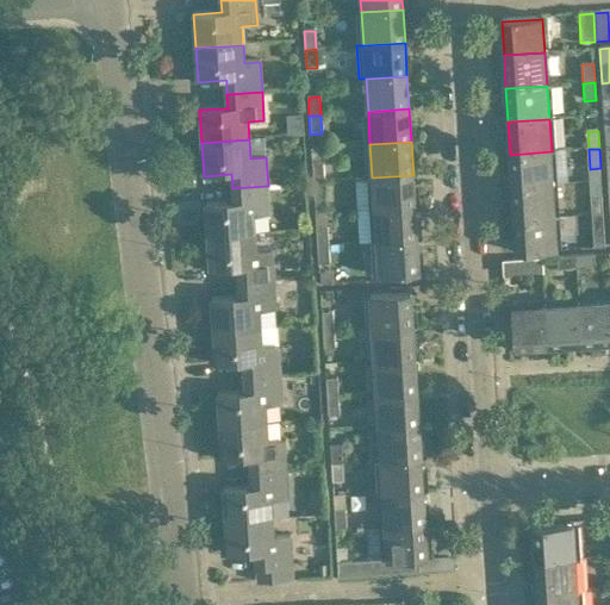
[(510,155),(512,187),(553,185),(552,151),(510,155)]
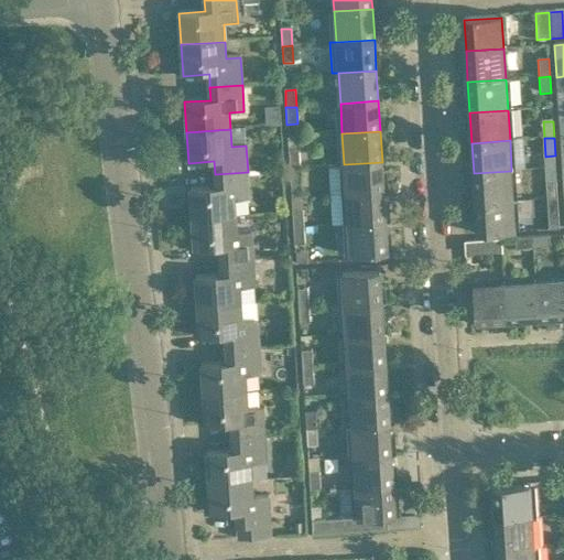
[(523,140),(510,140),(511,171),(524,170),(523,140)]
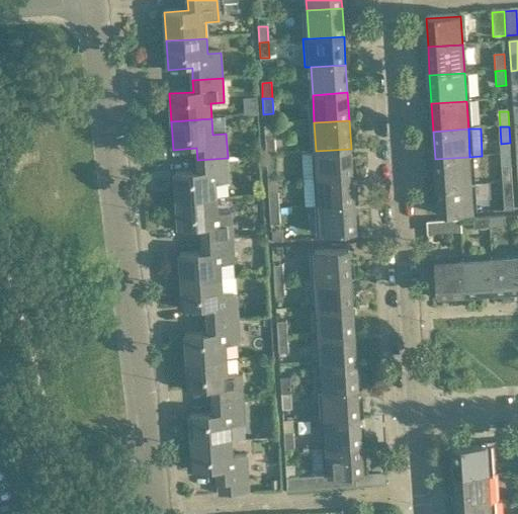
[(274,139),(265,139),(266,155),(275,154),(274,139)]
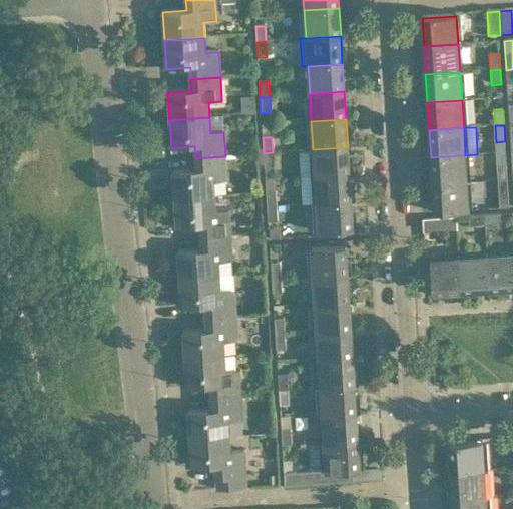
[(505,141),(496,142),(496,153),(505,153),(505,141)]
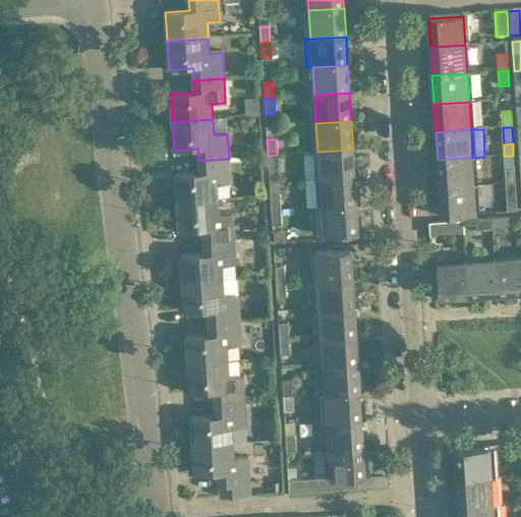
[(317,152),(320,180),(355,178),(353,150),(317,152)]
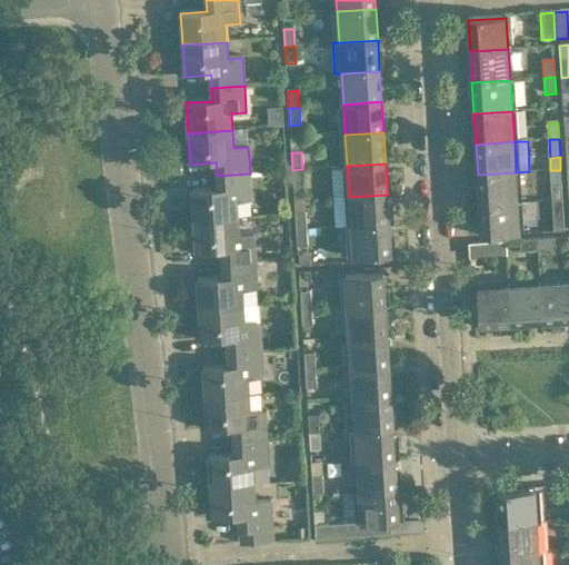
[(302,169),(292,170),(293,188),(303,187),(302,169)]
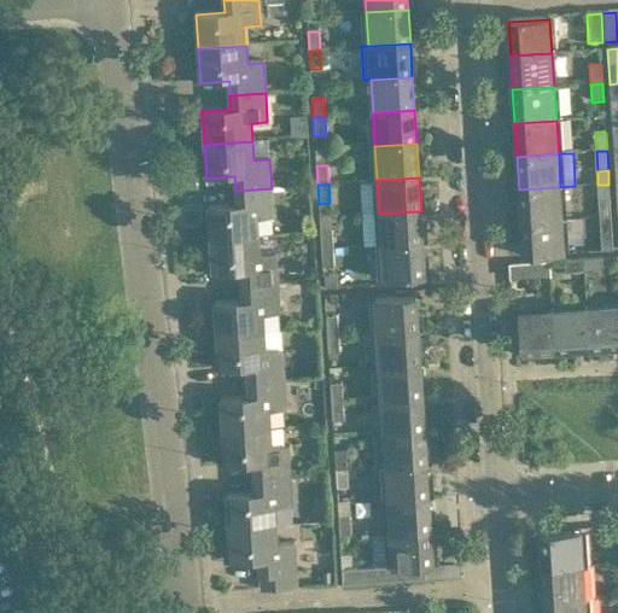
[(608,185),(598,185),(599,200),(610,199),(608,185)]
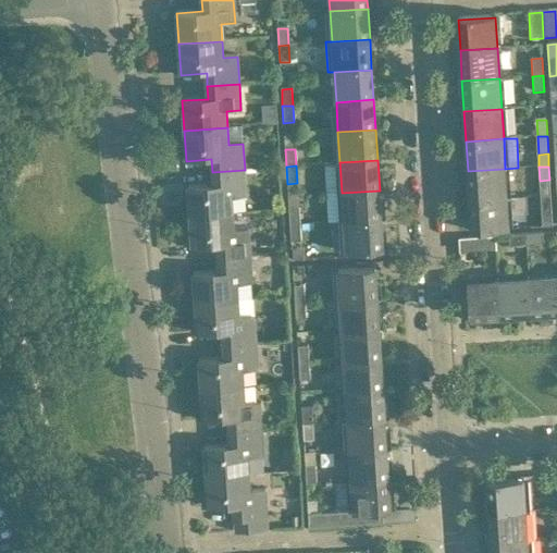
[(468,171),(470,201),(507,199),(505,169),(468,171)]
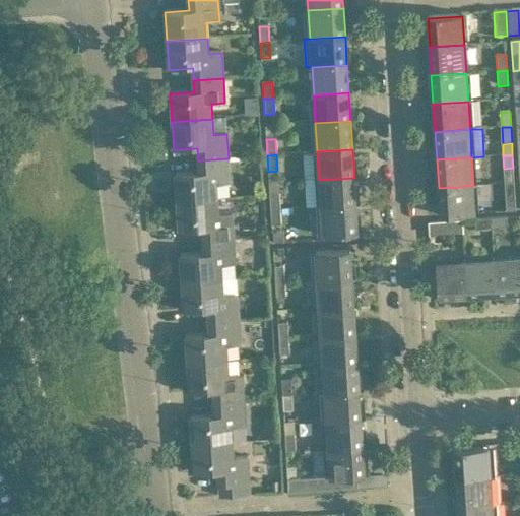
[(175,174),(177,203),(217,200),(216,185),(230,184),(229,158),(198,160),(199,173),(175,174)]
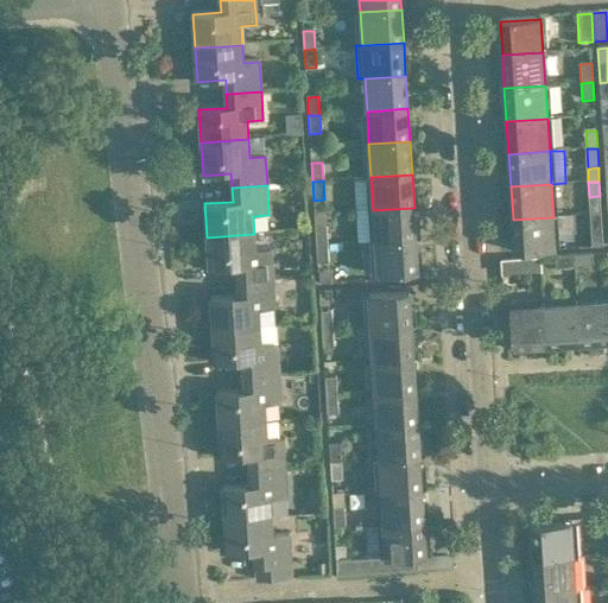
[(600,196),(589,197),(590,216),(601,215),(600,196)]
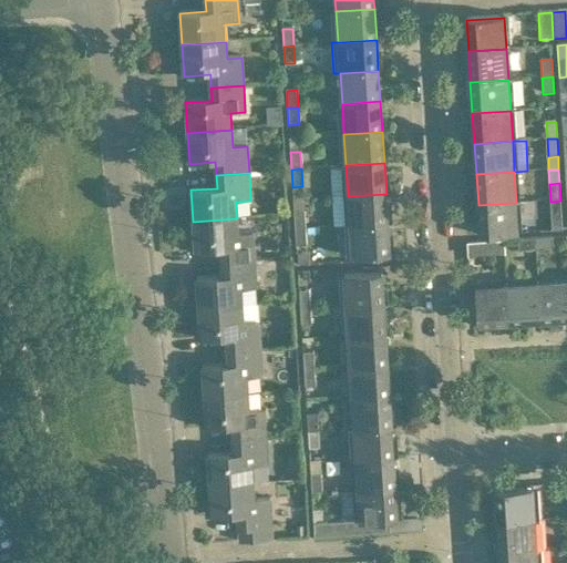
[(348,196),(350,227),(388,225),(387,194),(348,196)]
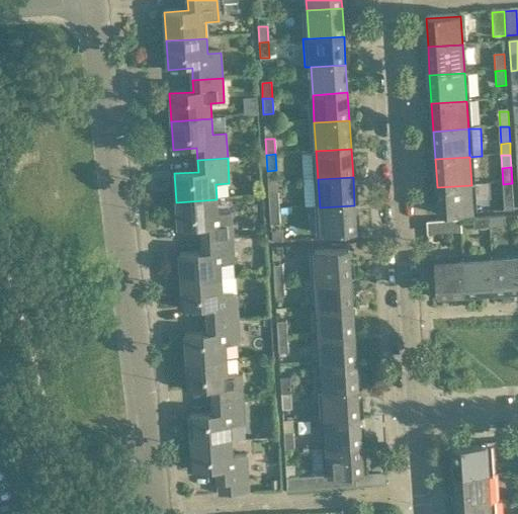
[(514,211),(512,183),(503,184),(505,211),(514,211)]
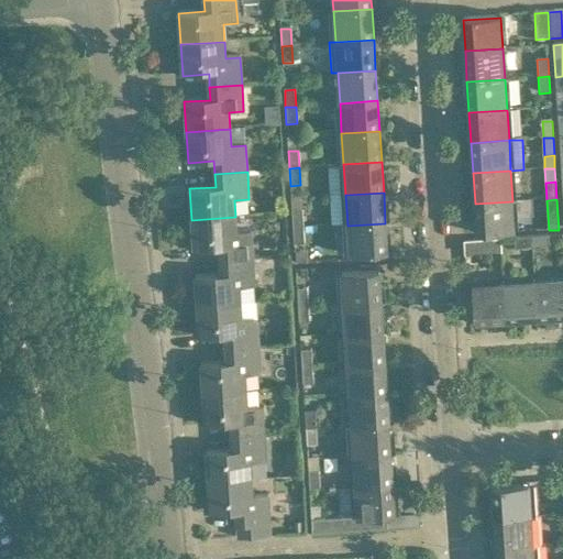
[(512,201),(514,217),(532,216),(531,200),(512,201)]
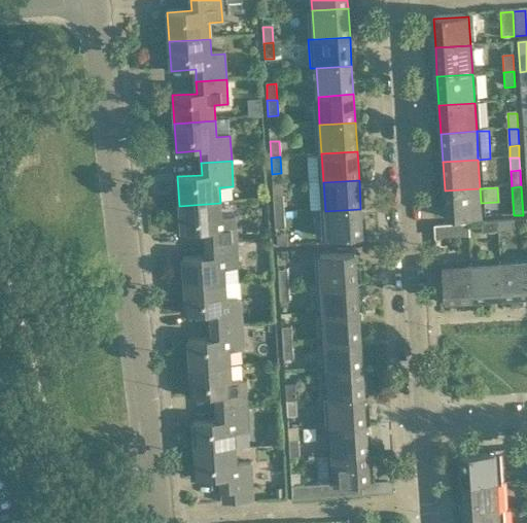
[(480,188),(445,190),(446,220),(482,217),(481,203),(480,188)]
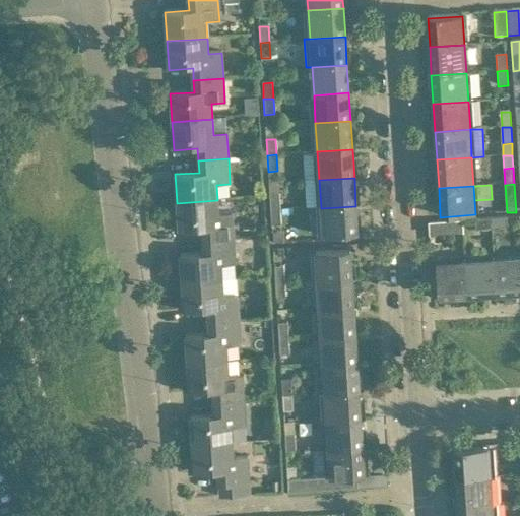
[(279,195),(269,196),(270,211),(280,211),(279,195)]
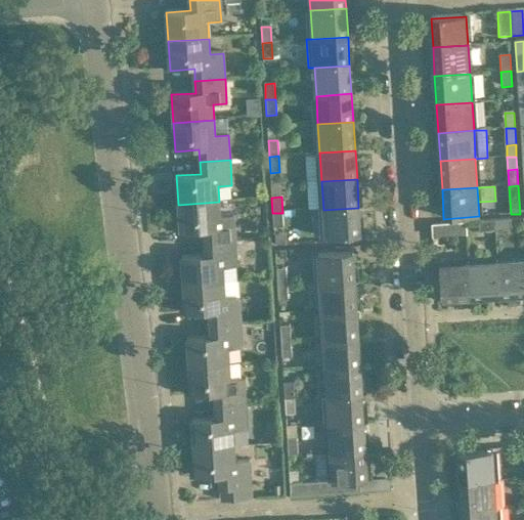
[(204,231),(205,244),(235,242),(233,217),(220,217),(219,202),(178,205),(180,233),(204,231)]
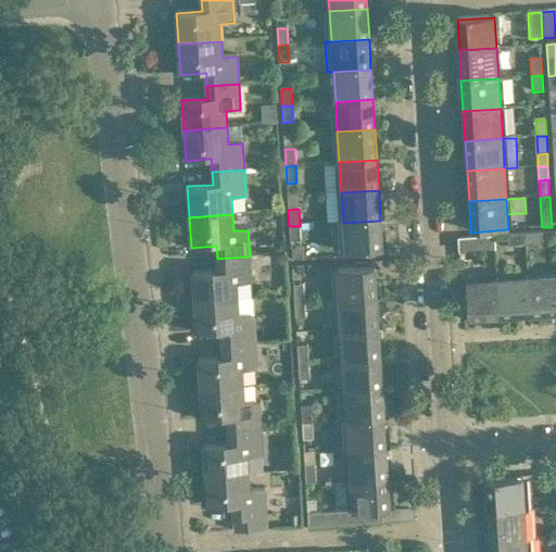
[(380,221),(343,223),(345,253),(382,251),(380,221)]
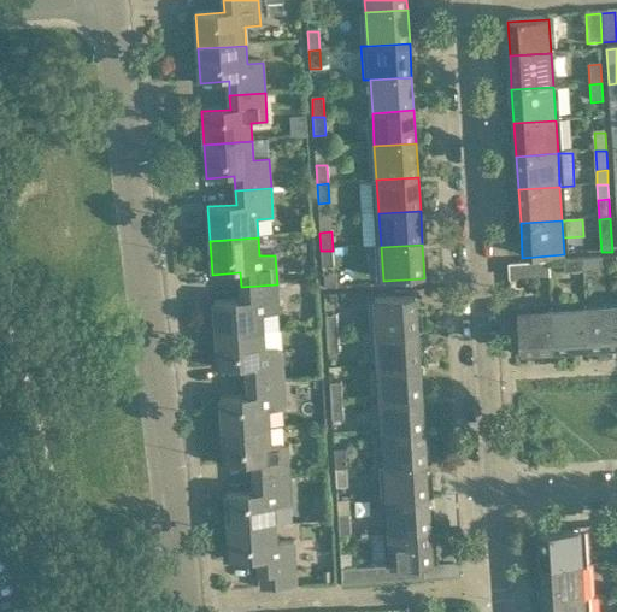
[(333,251),(321,251),(322,270),(334,269),(333,251)]
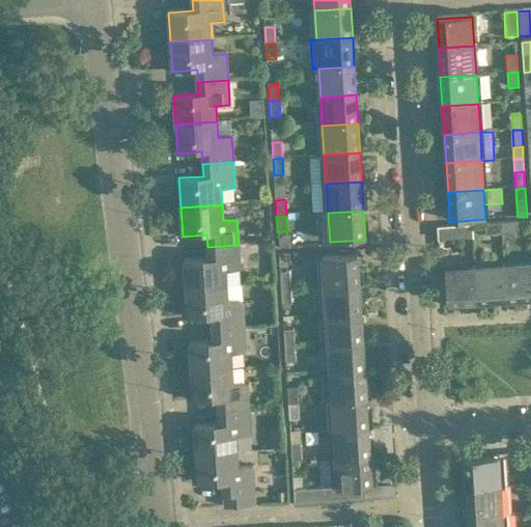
[(518,224),(502,225),(502,234),(519,233),(518,224)]
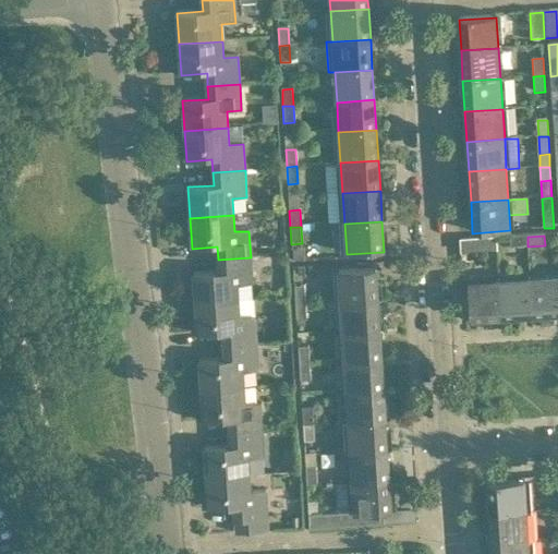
[(528,237),(510,238),(511,248),(528,247),(528,237)]
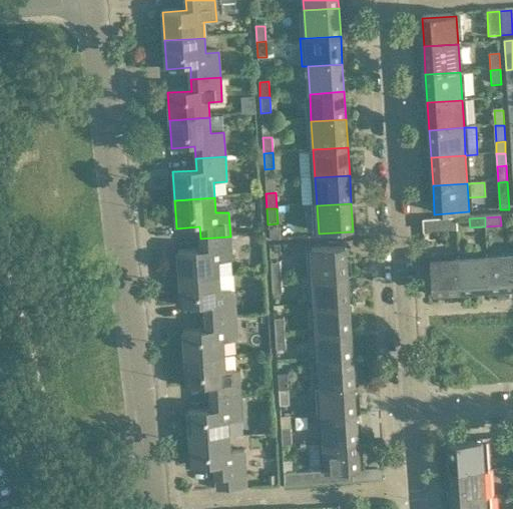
[(423,221),(424,233),(458,230),(457,218),(423,221)]
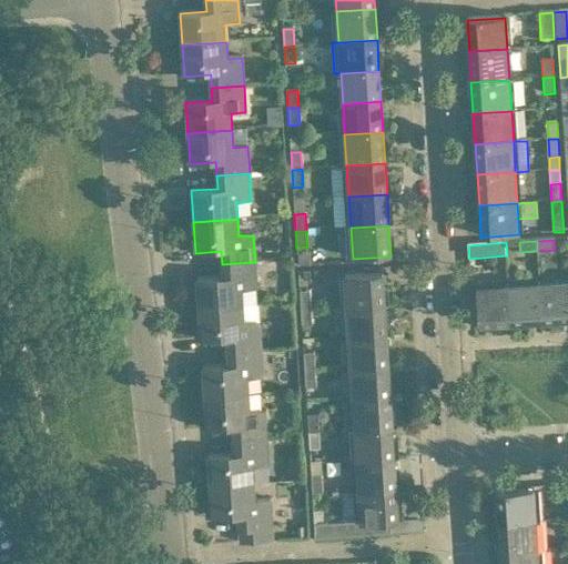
[(196,279),(199,311),(243,308),(242,291),(256,290),(255,262),(222,264),(223,278),(196,279)]
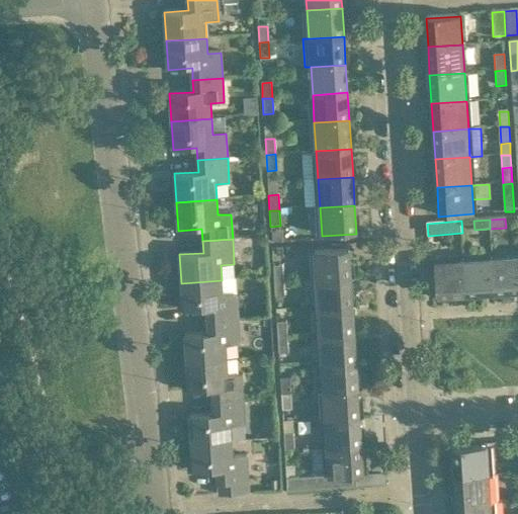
[(315,252),(317,280),(351,278),(349,250),(315,252)]
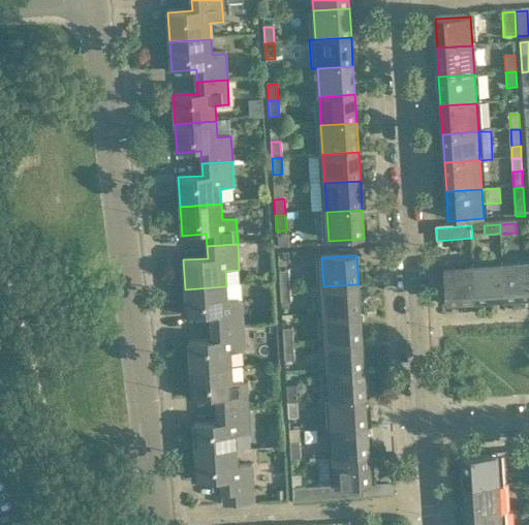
[(528,263),(502,265),(505,301),(528,299),(528,263)]
